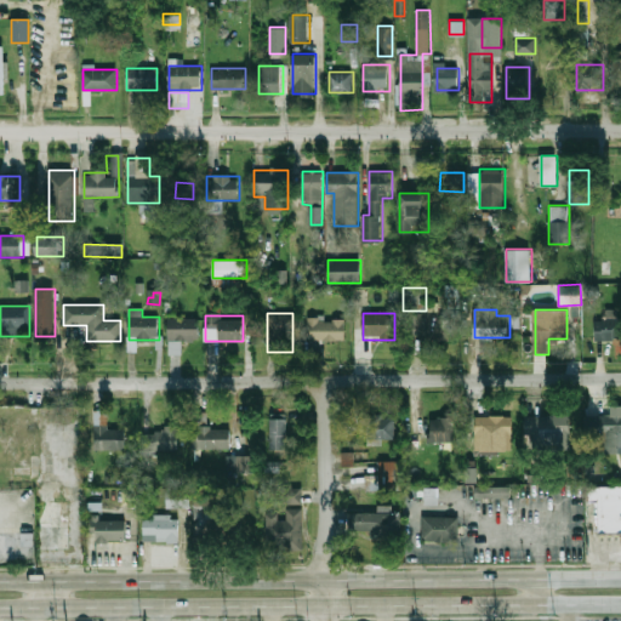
[(450,317),(420,317),(420,341),(450,341),(450,317)]
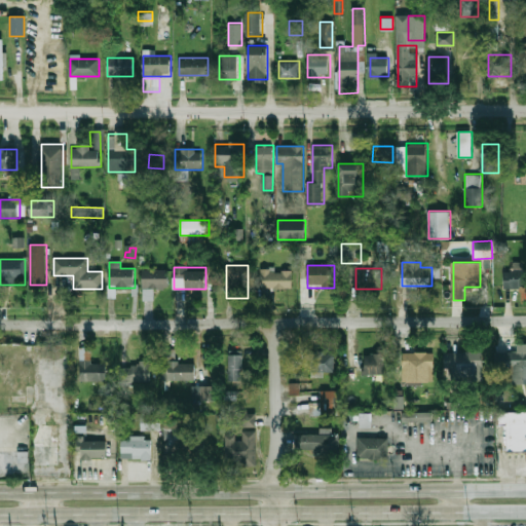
[(525,268),(504,268),(504,289),(525,289),(525,268)]
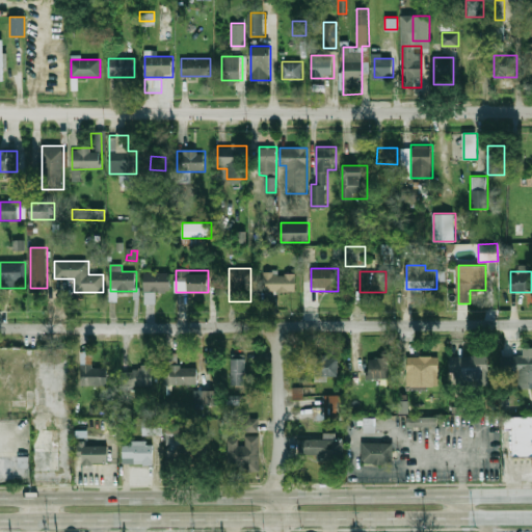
[(170,272),(144,272),(144,293),(170,293),(170,272)]
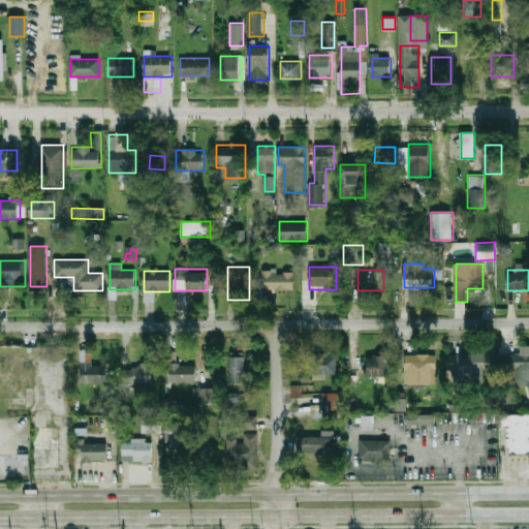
[(263,289),(294,289),(294,271),(263,271),(263,289)]
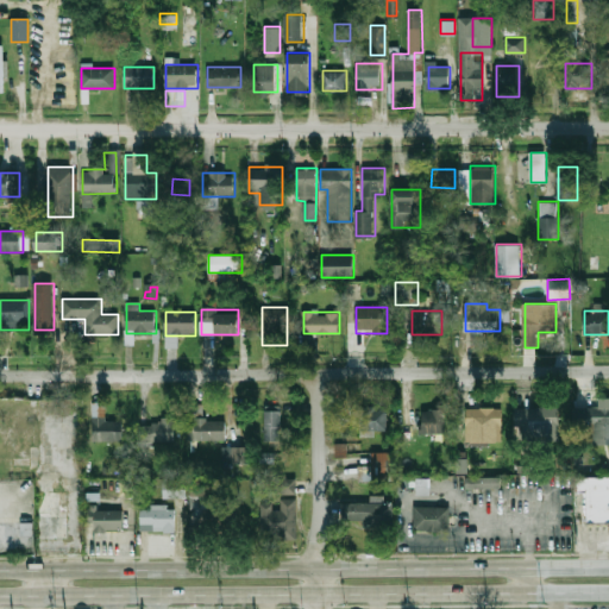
[(124,440),(124,420),(105,420),(105,402),(93,402),(93,440),(124,440)]
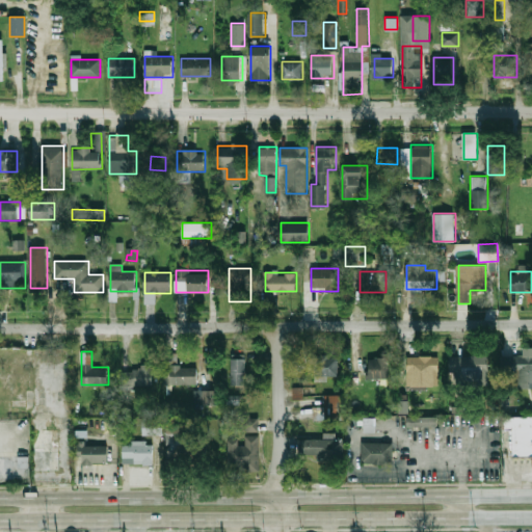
[(456,354),(456,381),(488,381),(488,354),(456,354)]
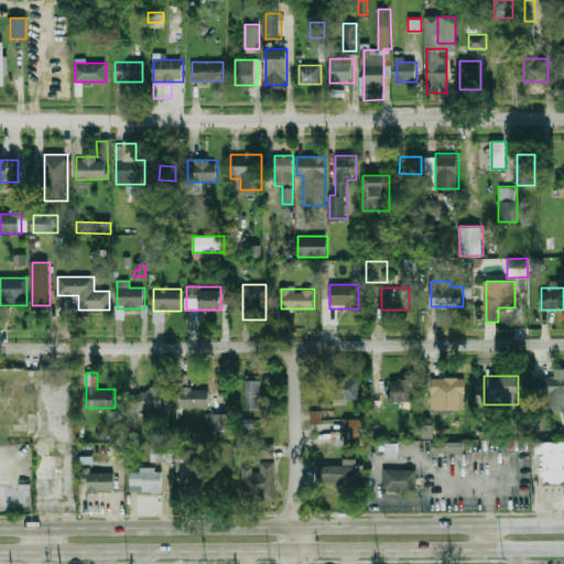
[(563,411),(563,376),(541,376),(541,394),(550,394),(550,411),(563,411)]
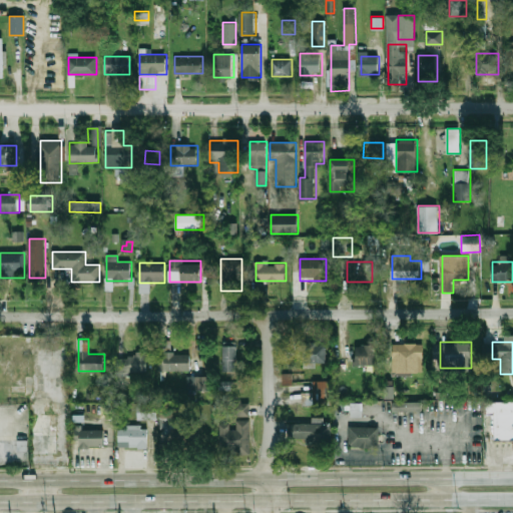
[(327,363),(327,343),(303,343),(303,363),(327,363)]
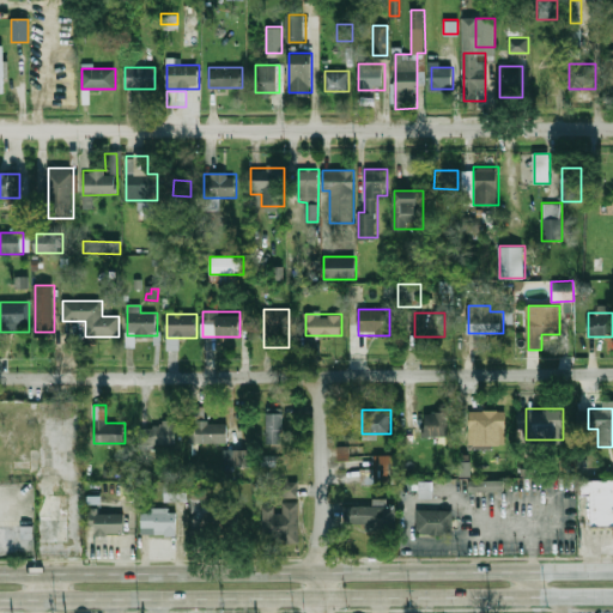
[(469,410),(469,443),(505,443),(505,410),(469,410)]
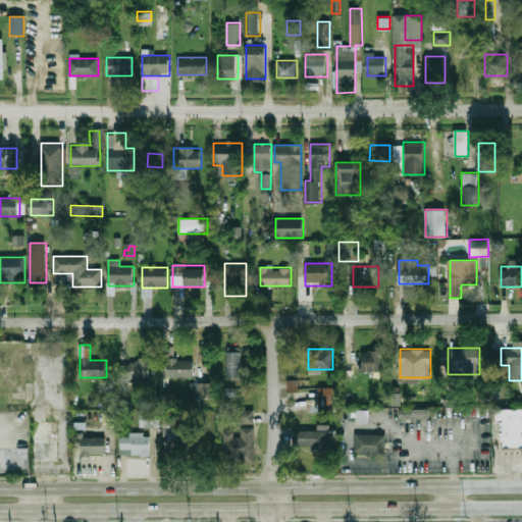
[(226,377),(241,377),(241,351),(226,351),(226,377)]
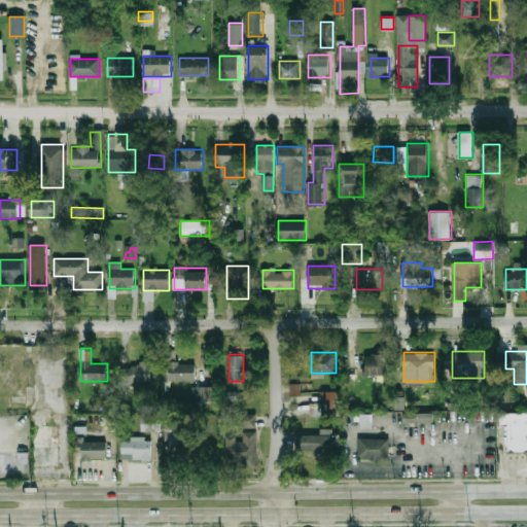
[(364,375),(384,375),(384,354),(364,354),(364,375)]
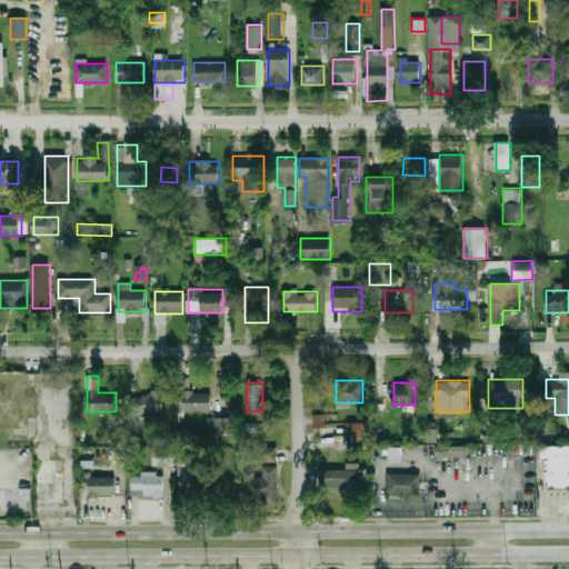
[(211,391),(178,391),(178,411),(211,411),(211,391)]
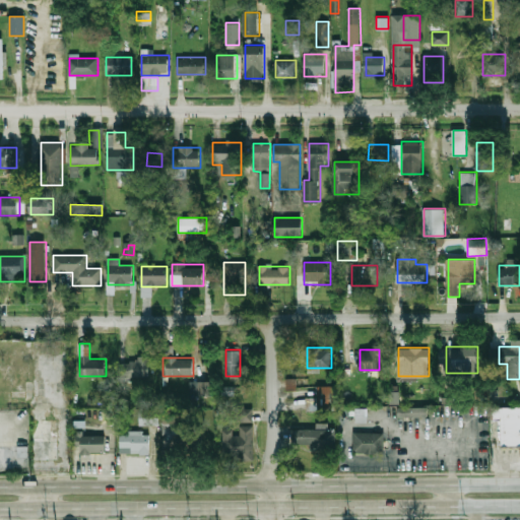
[(119,379),(149,379),(149,359),(119,359),(119,379)]
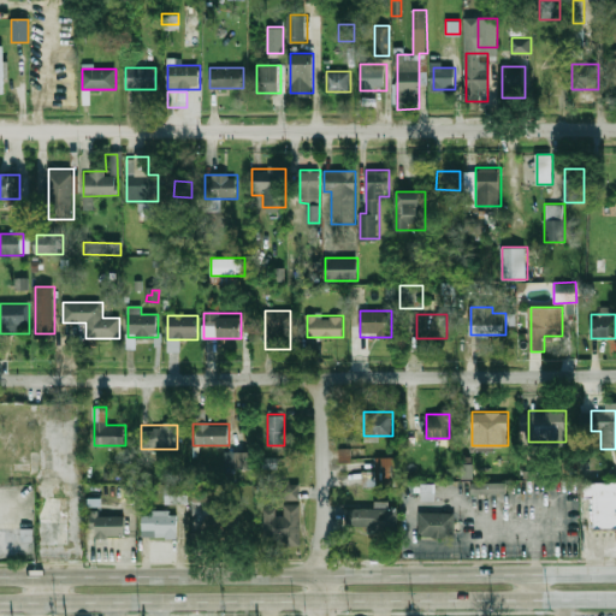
[(241,452),(226,452),(226,467),(241,467),(241,452)]
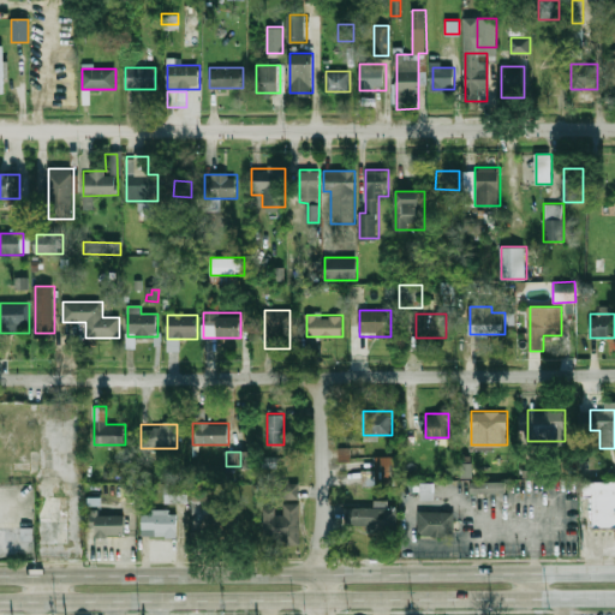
[(362,485),(398,485),(398,455),(375,455),(375,470),(362,470),(362,485)]
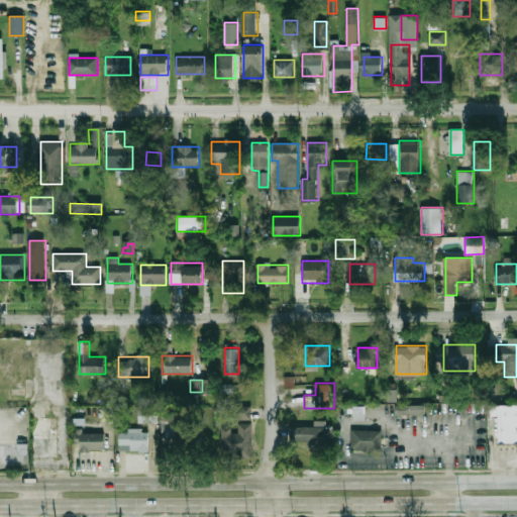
[(516,442),(498,442),(497,416),(487,416),(487,404),(516,403),(516,442)]
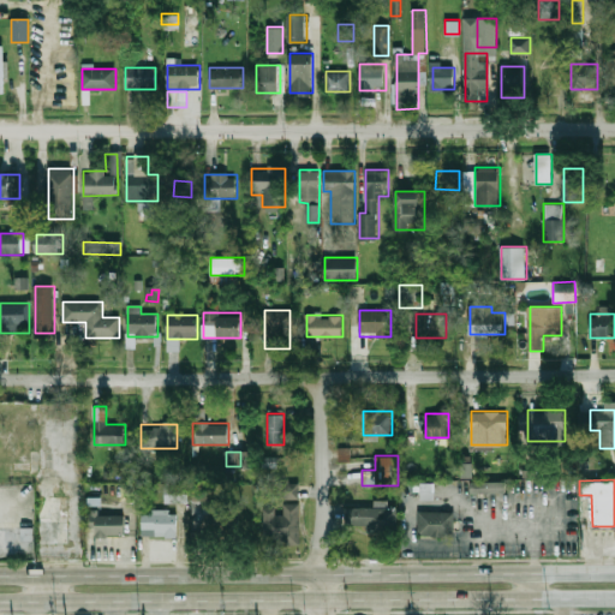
[(513,482),(472,482),(472,494),(513,493),(513,482)]
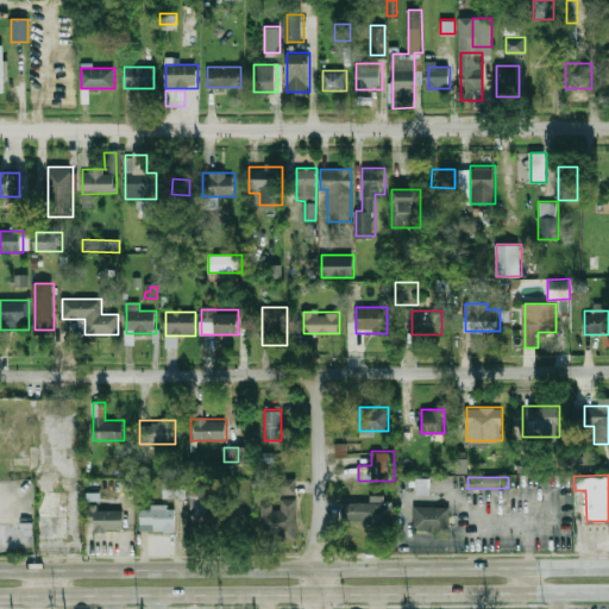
[(277,478),(277,495),(296,495),(296,478),(277,478)]
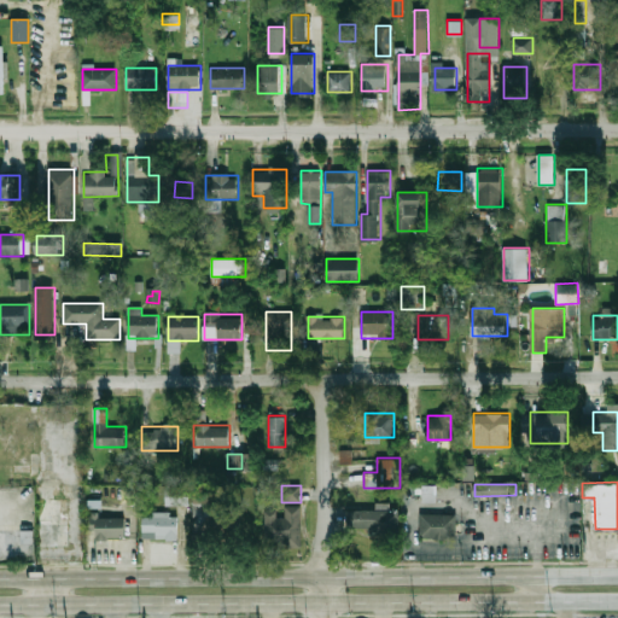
[(187,505),(187,487),(165,488),(165,506),(187,505)]
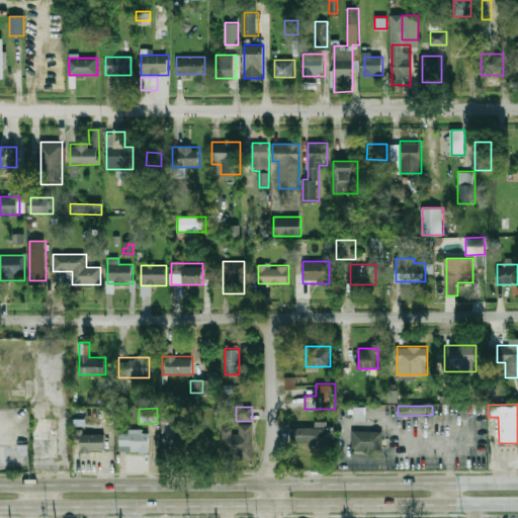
[(161,408),(162,449),(201,448),(200,428),(175,428),(174,408),(161,408)]
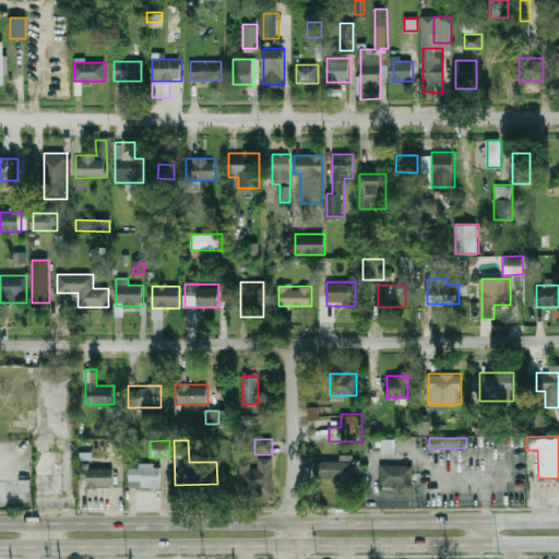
[(394,454),(394,440),(382,440),(381,454),(394,454)]
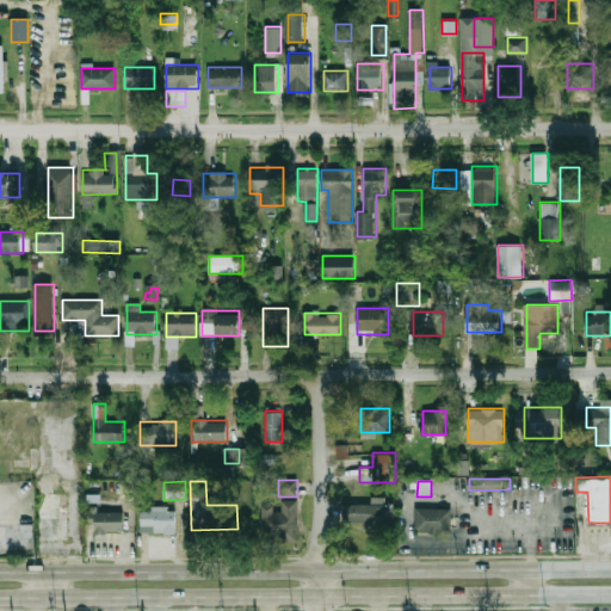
[(91,511),(91,532),(125,532),(124,511),(135,511),(135,483),(119,483),(119,511),(91,511)]
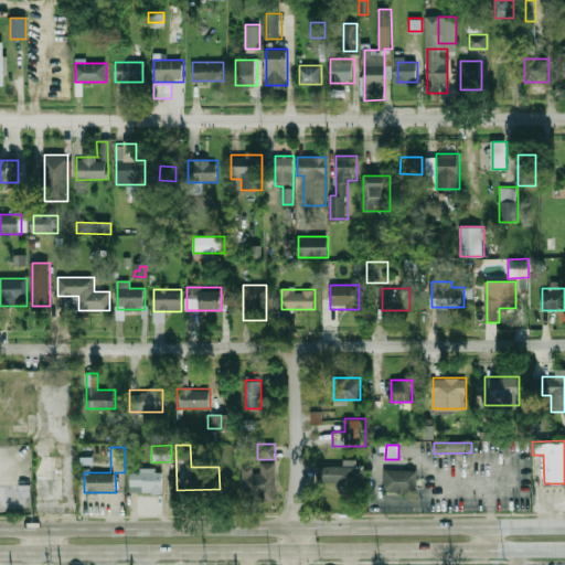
[(509,448),(502,448),(502,452),(490,452),(490,475),(509,475),(509,448)]
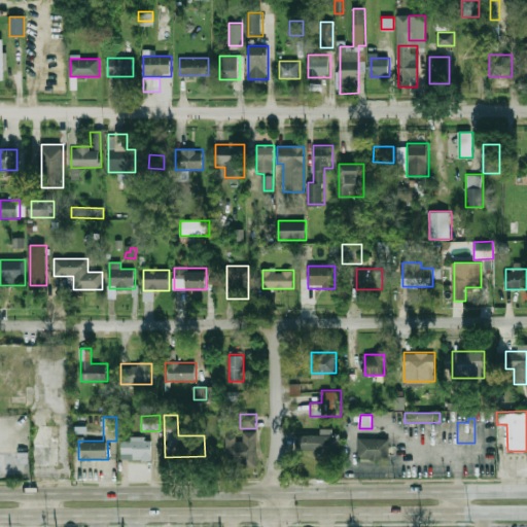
[(257,466),(257,431),(240,431),(240,433),(226,433),(226,466),(257,466)]
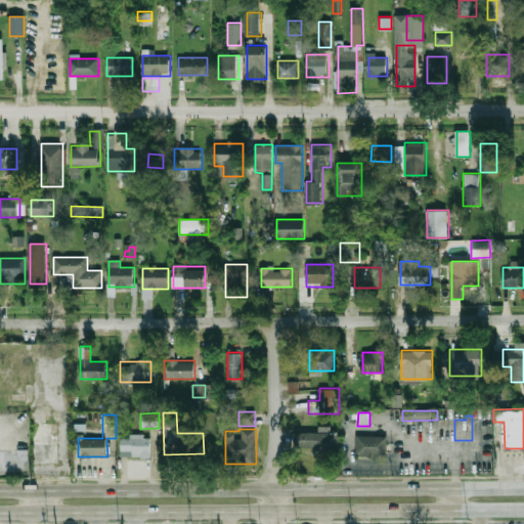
[(302,454),(339,453),(338,432),(301,432),(302,454)]
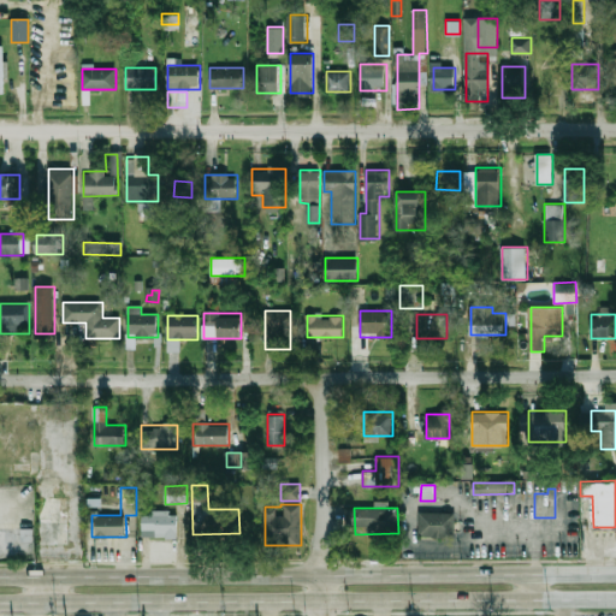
[(418,511),(452,511),(454,535),(418,535),(418,511)]
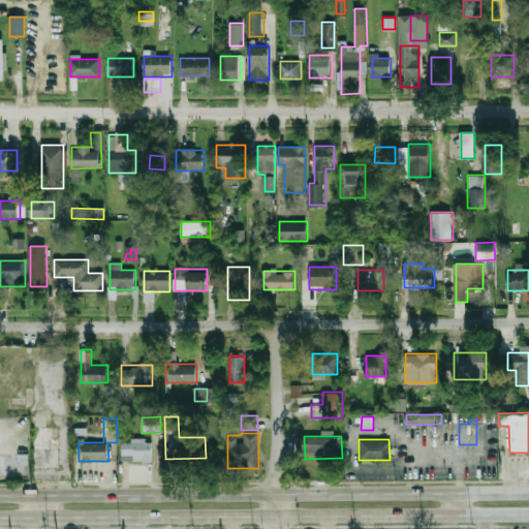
[(122,441),(122,461),(157,461),(157,441),(122,441)]
